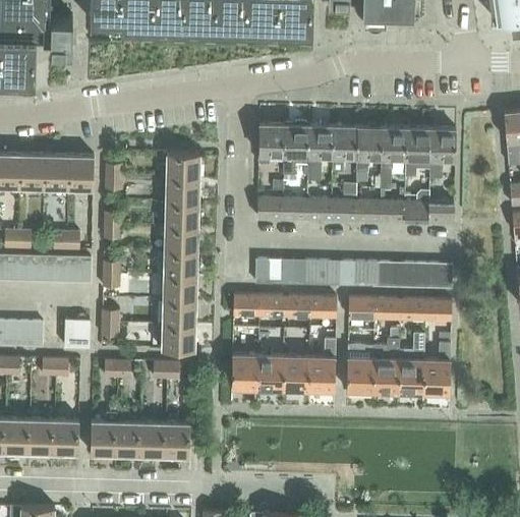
[(0,0),(0,15),(46,17),(46,0),(0,0)]
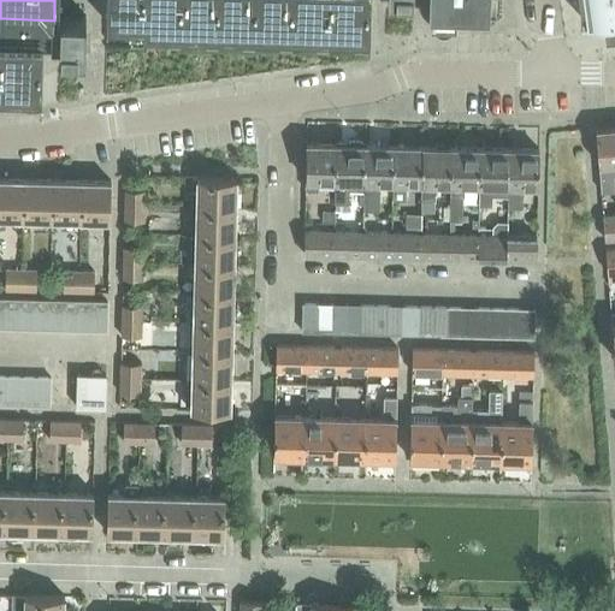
[(131,33),(370,40),(370,0),(108,0),(107,25),(131,27),(131,33)]
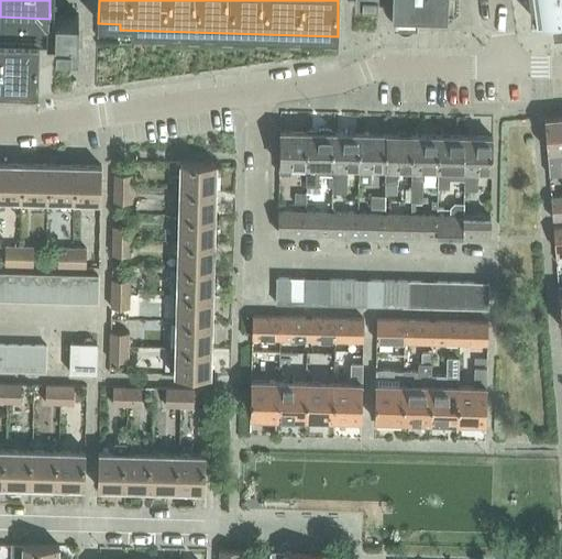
[(390,0),(390,20),(392,20),(392,24),(392,30),(392,32),(393,33),(394,34),(395,35),(397,36),(398,37),(404,37),(405,37),(407,37),(410,35),(412,34),(412,33),(415,28),(416,23),(416,20),(444,21),(445,2),(452,2),(451,0),(390,0)]
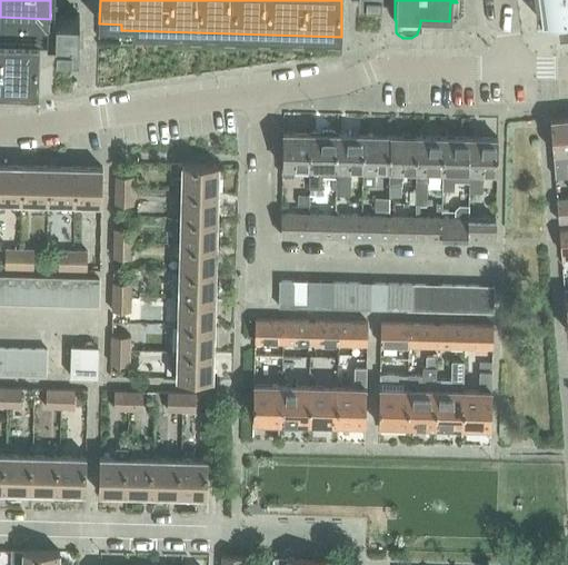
[(567,0),(540,0),(544,20),(558,18),(559,30),(567,29),(567,0)]
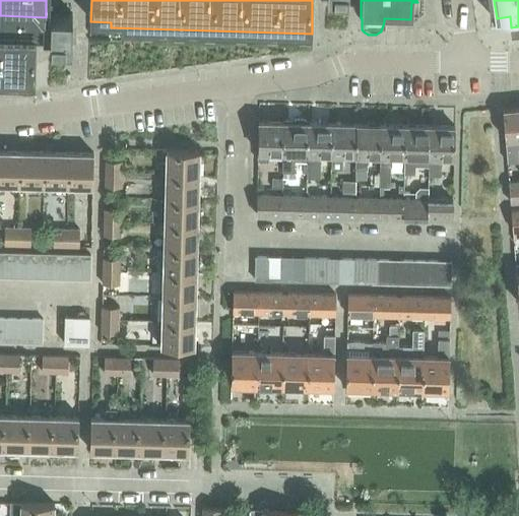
[(51,47),(72,48),(73,17),(52,16),(51,39),(51,47)]
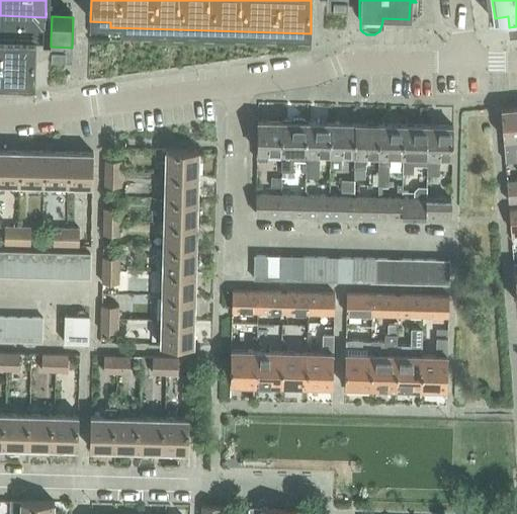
[(0,81),(29,82),(29,83),(35,83),(36,37),(0,35),(0,81)]
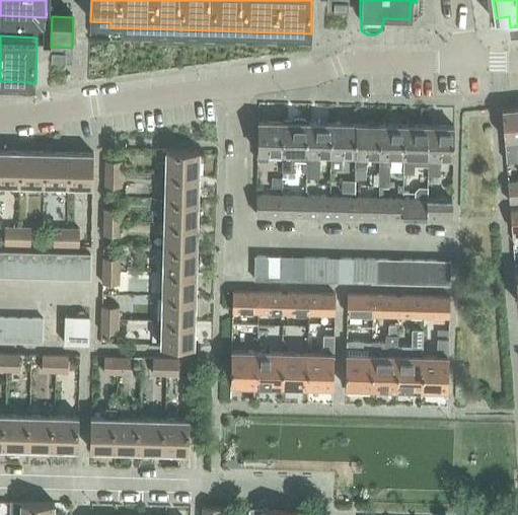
[(517,152),(517,111),(503,113),(505,144),(506,149),(507,165),(517,164),(517,152)]
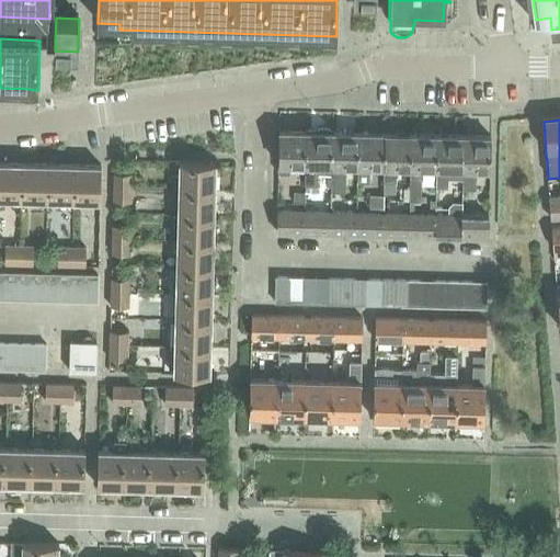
[(317,177),(332,178),(333,136),(331,136),(331,133),(324,132),(318,133),(318,136),(307,136),(307,169),(306,189),(312,189),(317,189),(317,177)]
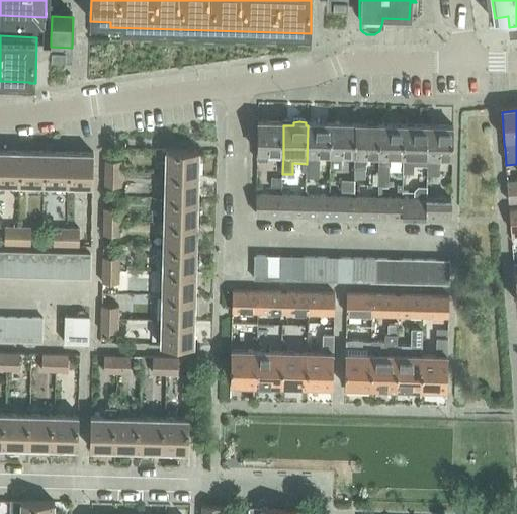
[(267,164),(267,155),(283,156),(283,125),(259,124),(258,154),(257,154),(257,163),(267,164)]
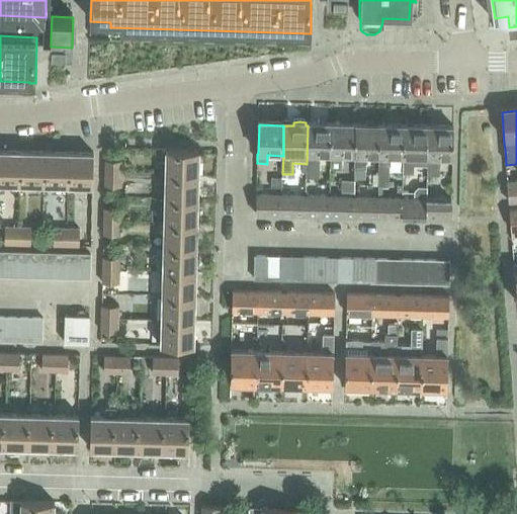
[(320,157),(331,157),(332,126),(308,125),(307,164),(307,180),(319,180),(320,157)]
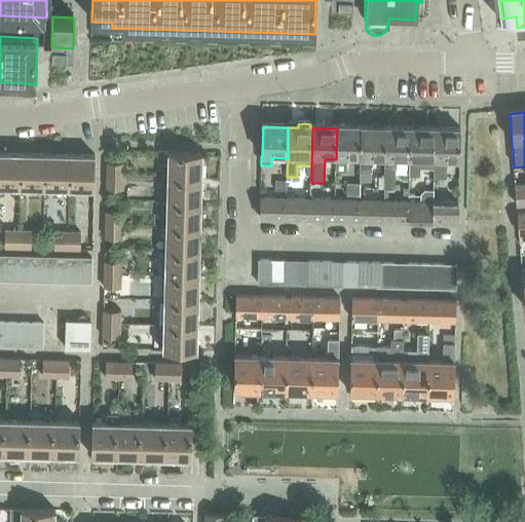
[(347,159),(361,159),(362,129),(337,128),(336,159),(336,174),(346,175),(347,159)]
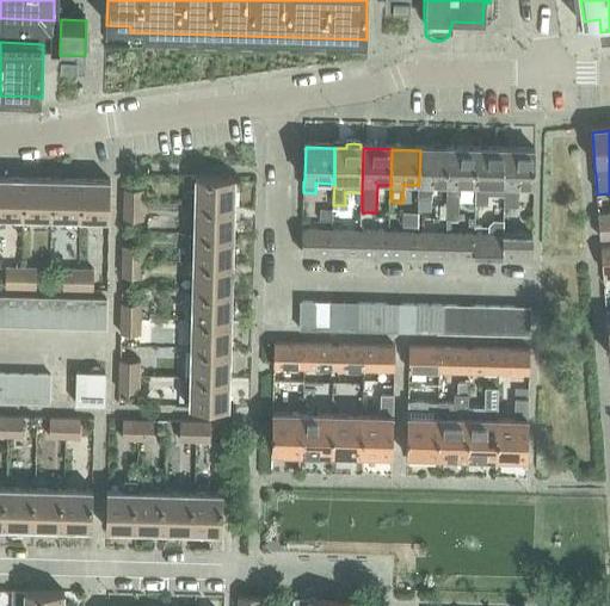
[(431,186),(448,186),(449,150),(420,150),(419,185),(419,203),(431,203),(431,186)]
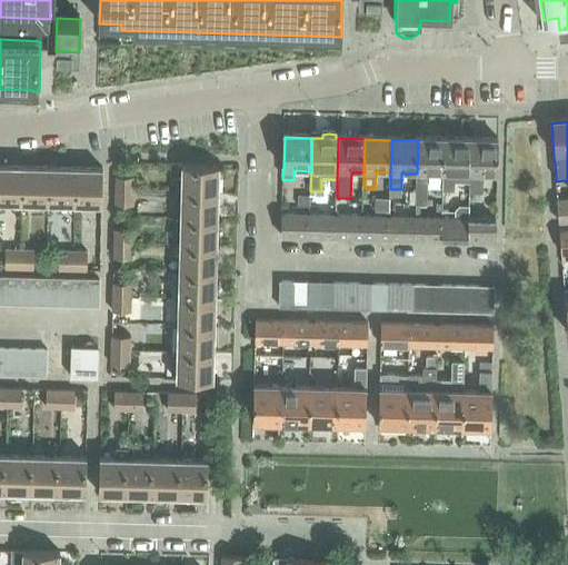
[(418,140),(417,174),(417,207),(427,207),(428,174),(444,174),(445,141),(418,140)]
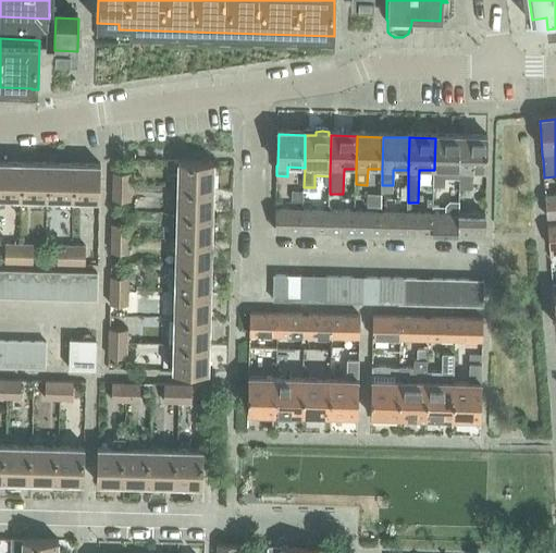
[(461,138),(435,138),(434,170),(460,171),(461,138)]
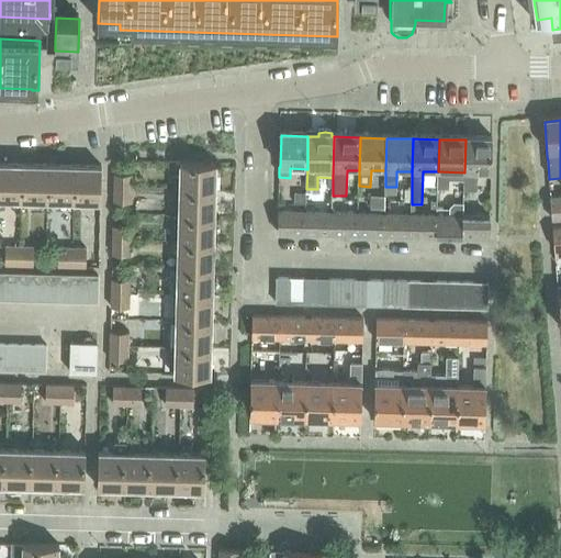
[(466,140),(464,173),(464,193),(478,193),(479,173),(492,174),(493,141),(466,140)]
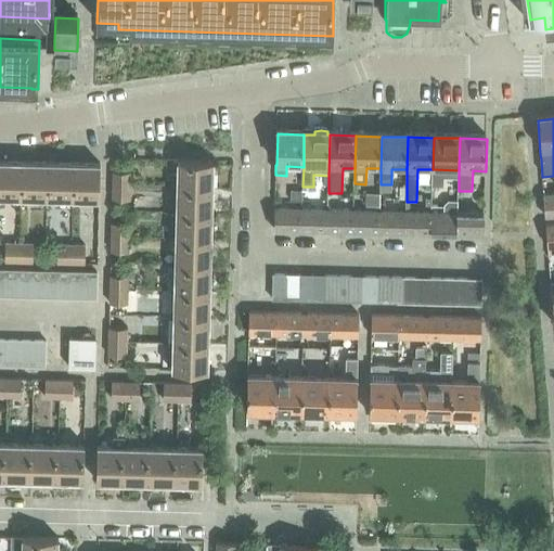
[(177,164),(176,191),(213,192),(214,165),(177,164)]
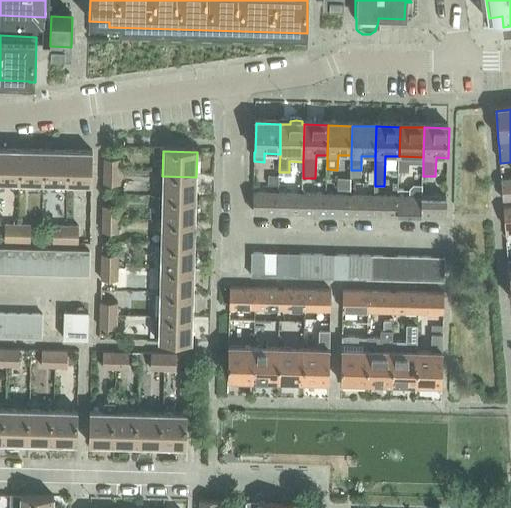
[(0,152),(0,193),(4,193),(4,185),(18,185),(19,153),(0,152)]
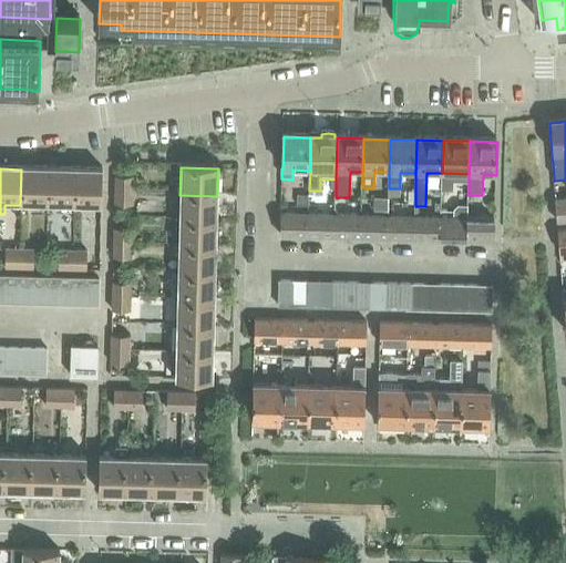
[(48,171),(21,170),(20,205),(47,206),(48,171)]
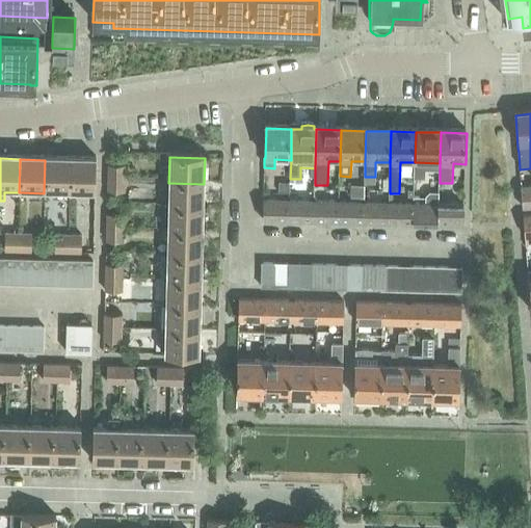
[(70,160),(45,160),(44,193),(69,194),(70,160)]
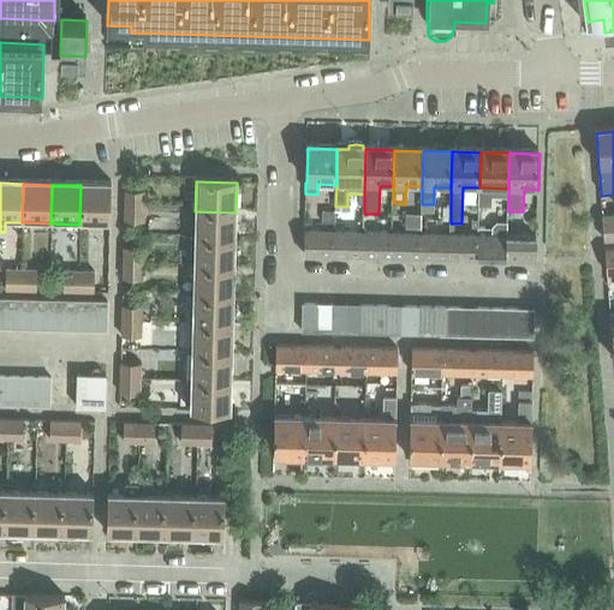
[(111,186),(81,185),(79,225),(109,226),(111,186)]
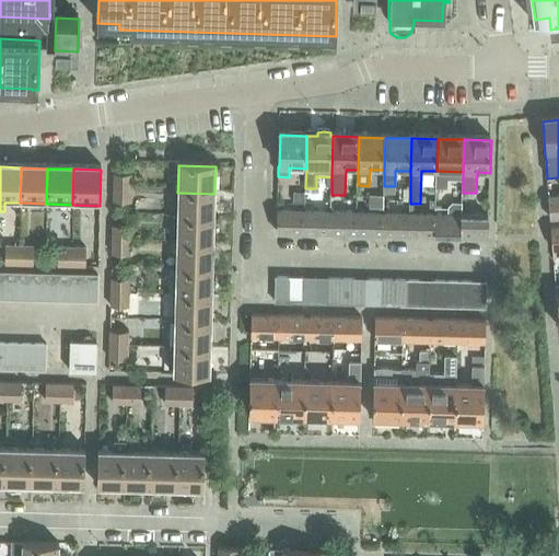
[(115,177),(114,190),(131,192),(131,177),(115,177)]
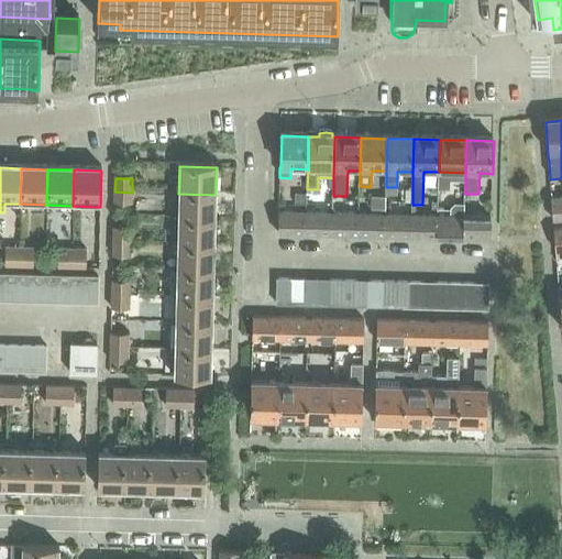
[(386,187),(386,198),(397,198),(397,187),(386,187)]
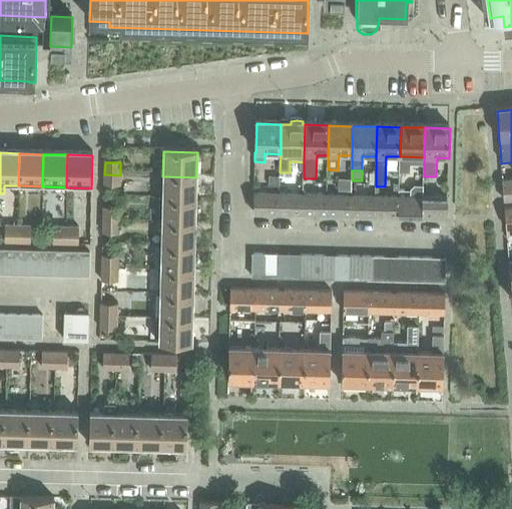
[(120,175),(104,174),(104,187),(120,187),(120,175)]
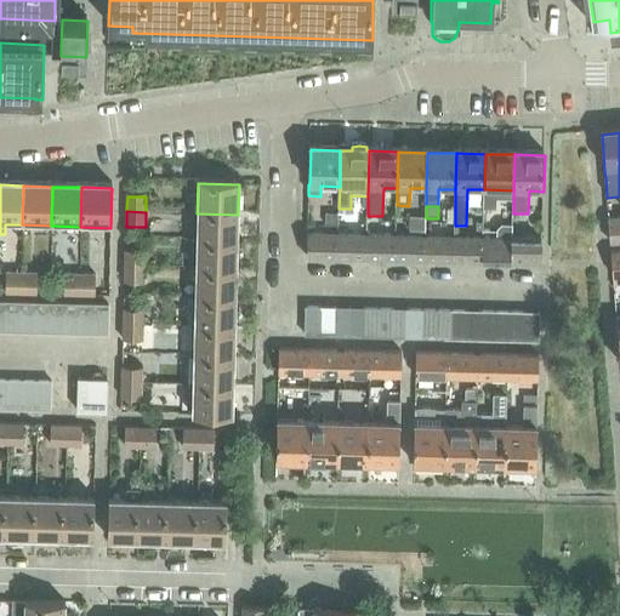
[(197,214),(197,243),(237,244),(238,215),(197,214)]
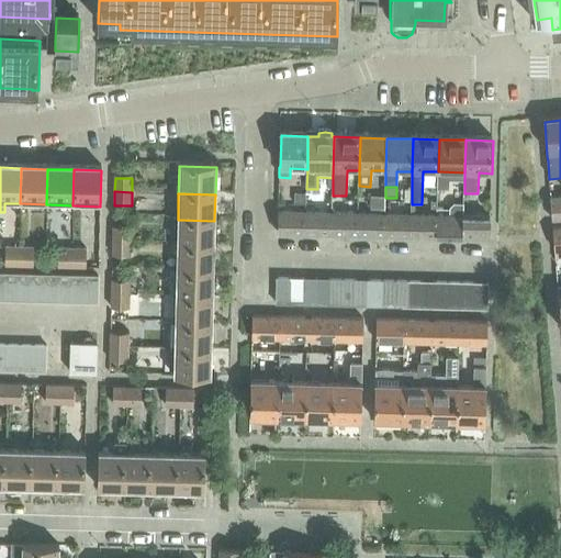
[(305,199),(293,199),(293,210),(304,210),(305,199)]
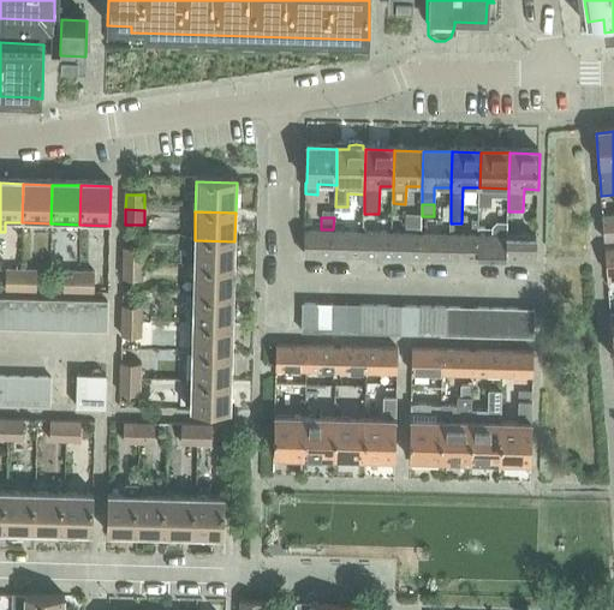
[(406,219),(406,233),(422,233),(422,220),(406,219)]
